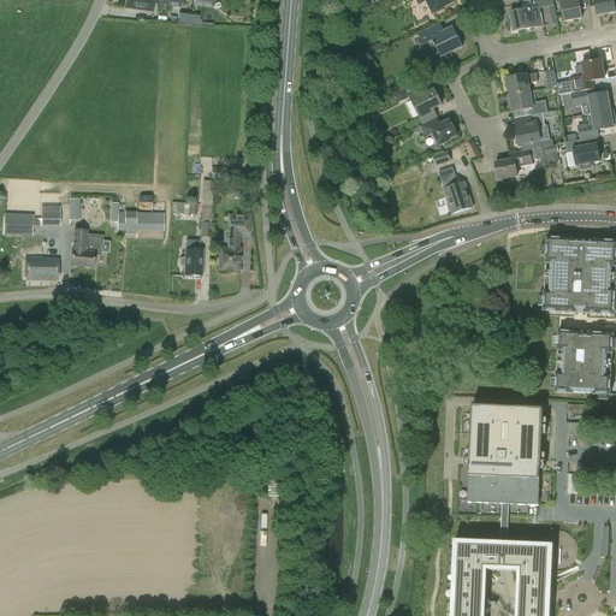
[(126,0),(125,9),(152,12),(153,4),(161,5),(161,7),(165,7),(165,5),(179,7),(181,1),(191,3),(190,0),(126,0)]
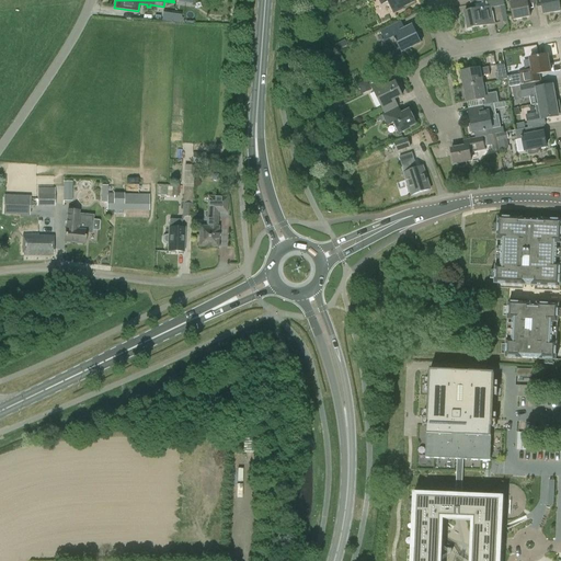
[(395,13),(403,9),(403,8),(414,2),(412,0),(378,0),(381,4),(388,1),(395,13)]
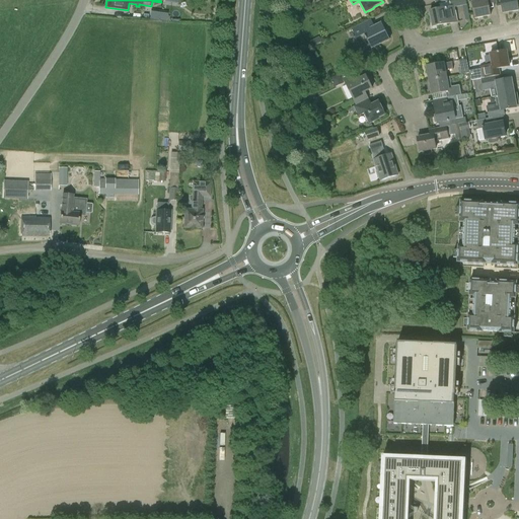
[(460,0),(450,2),(451,7),(430,11),(432,26),(456,22),(454,7),(466,5),(465,0),(460,0)]
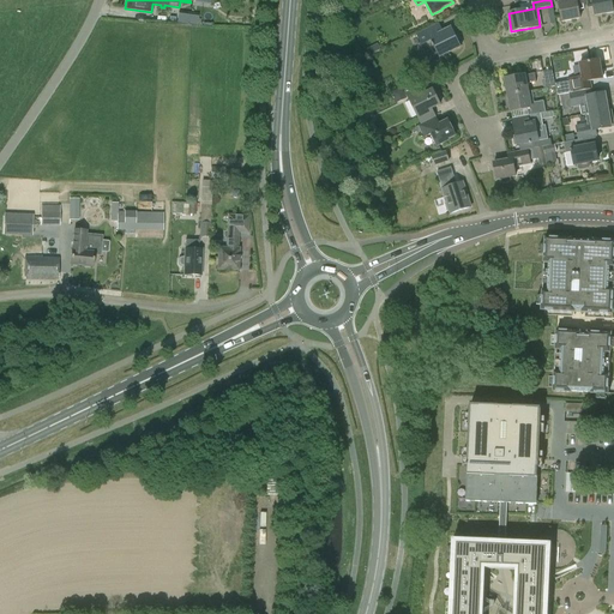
[(558,0),(559,2),(563,22),(581,19),(578,11),(587,10),(584,0),(558,0)]
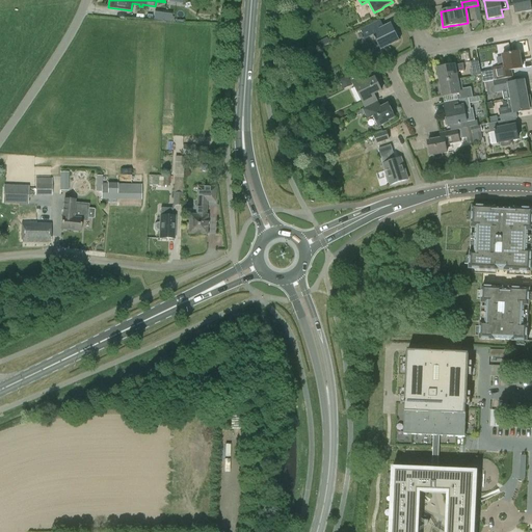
[(507,0),(509,7),(515,6),(516,14),(531,11),(529,0),(507,0)]
